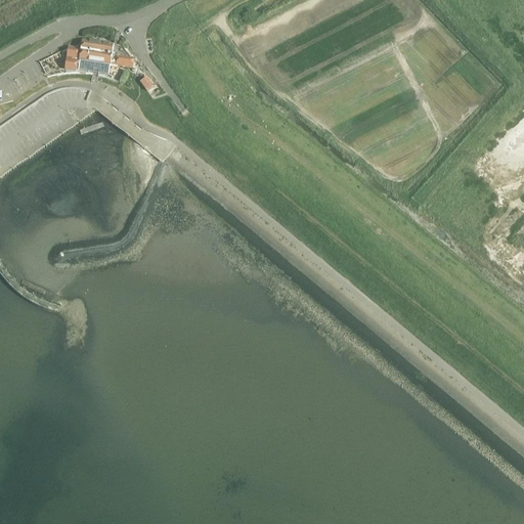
[(81,42),(80,49),(69,48),(66,70),(76,72),(76,70),(96,73),(108,75),(110,66),(132,69),(132,71),(134,71),(134,69),(133,69),(133,63),(132,61),(134,60),(133,58),(131,59),(121,46),(82,41),(82,42),(81,42)]
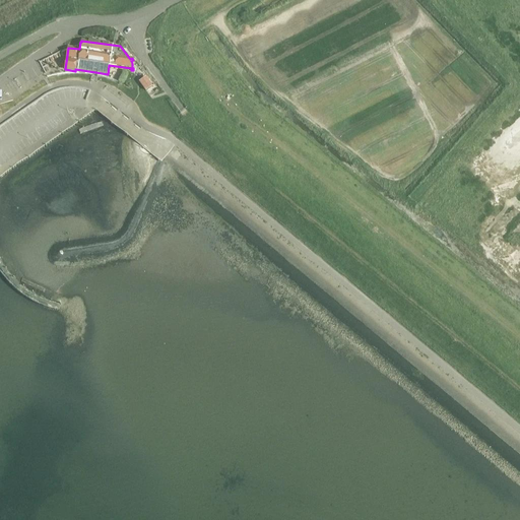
[(39,68),(49,66),(47,56),(37,58),(39,68)]
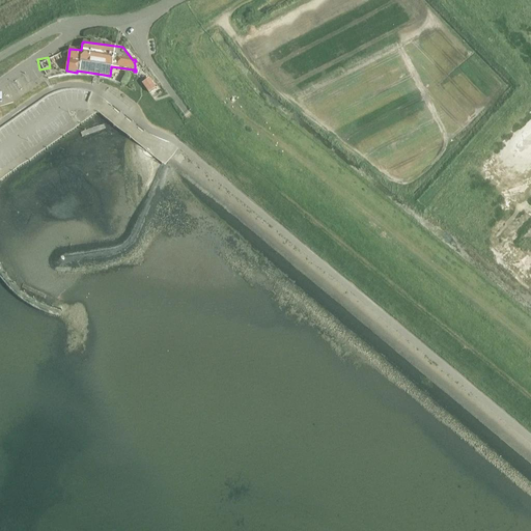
[(149,92),(155,88),(148,80),(143,84),(149,92)]
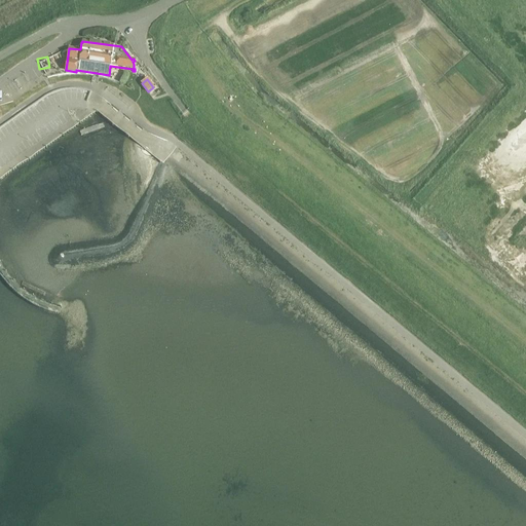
[(323,120),(335,129),(338,125),(326,116),(323,120)]
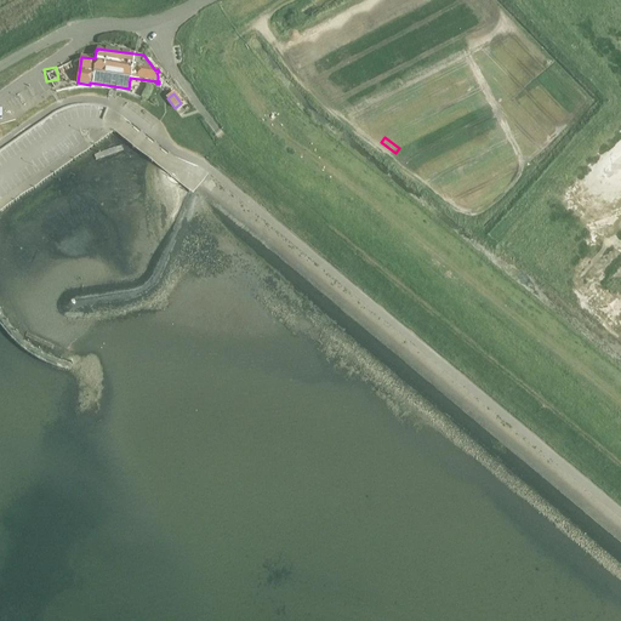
[(412,163),(426,174),(432,165),(419,154),(412,163)]
